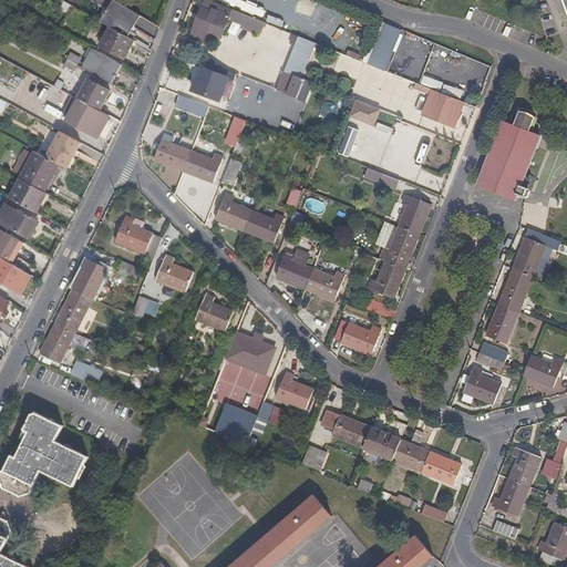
[(232,19),(232,18),(203,6),(192,37),(210,44),(218,23),(227,27),(232,19)]
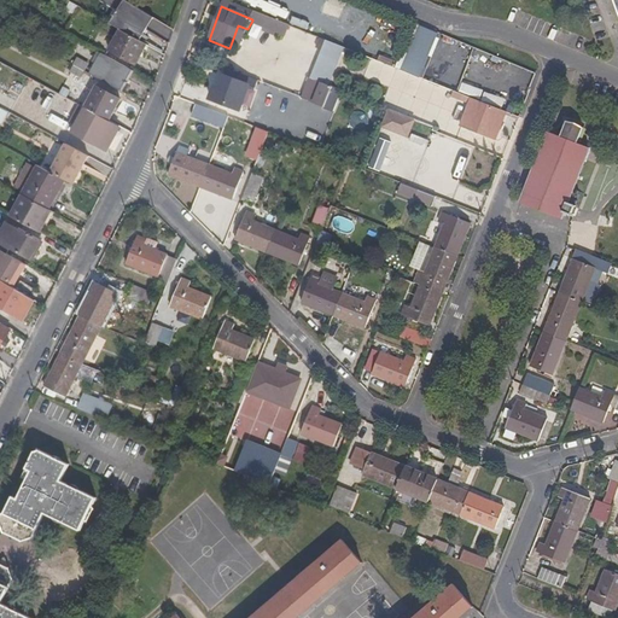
[(290,24),(255,11),(252,19),(252,21),(285,34),(290,24)]
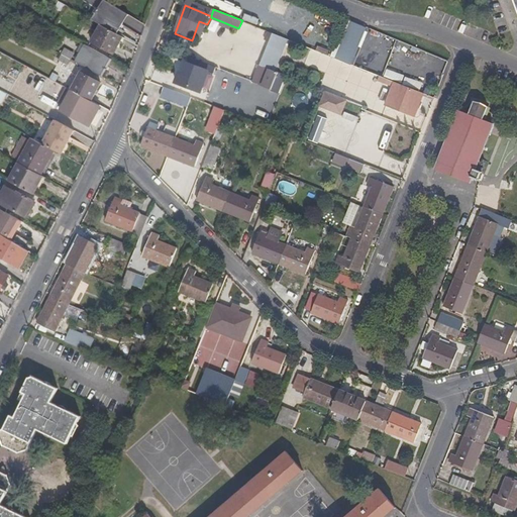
[(335,59),(352,65),(367,27),(350,21),(335,59)]
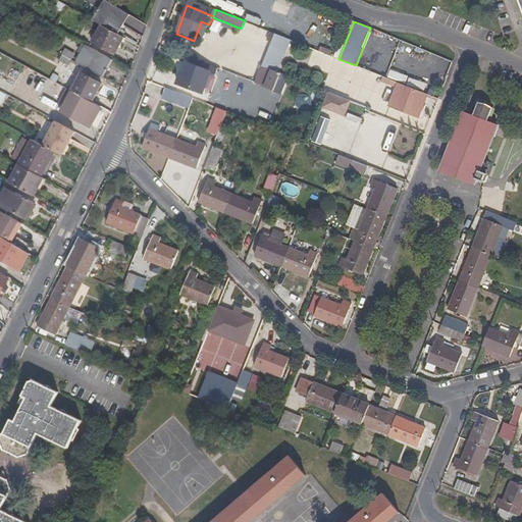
[(111,54),(115,47),(120,37),(99,24),(90,42),(111,54)]
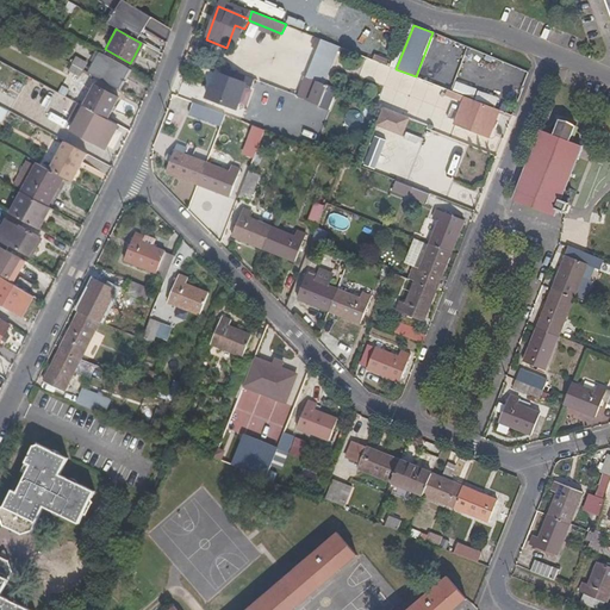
[(291,31),(288,37),(304,43),(306,36),(291,31)]
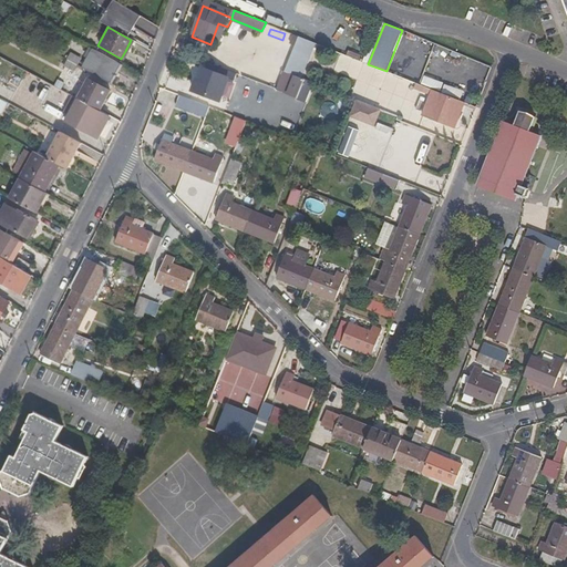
[(296,47),(285,72),(301,79),(316,43),(295,34),(290,44),(296,47)]
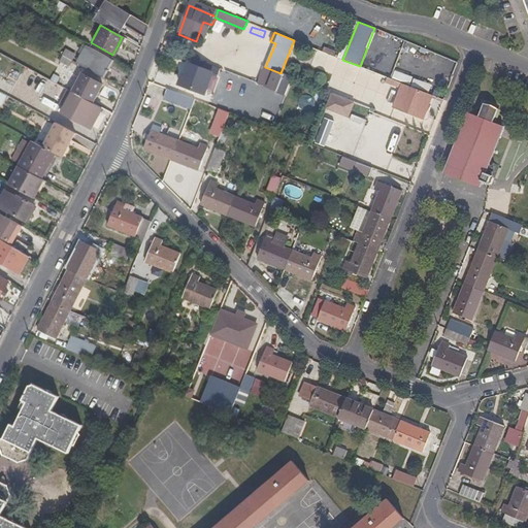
[(120,50),(125,39),(122,37),(117,47),(120,50)]
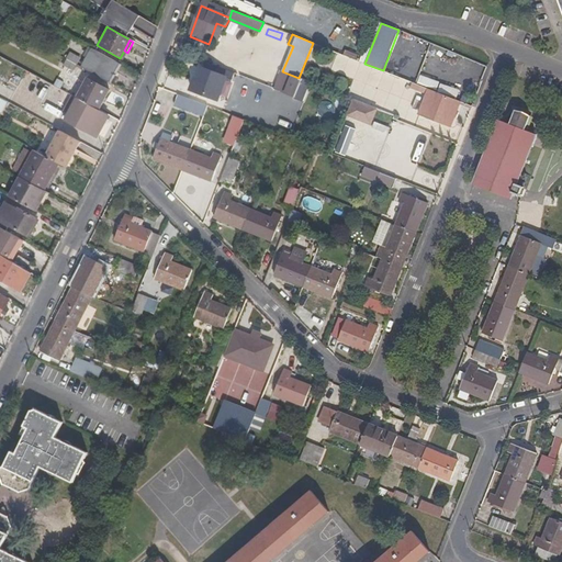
[(108,81),(117,63),(88,47),(78,65),(108,81)]
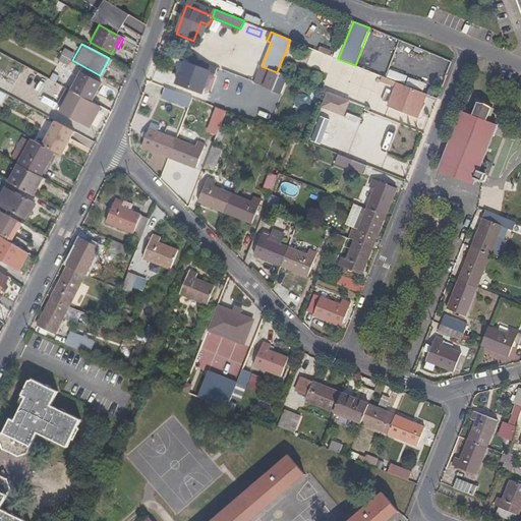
[(61,47),(58,53),(67,58),(70,52),(61,47)]
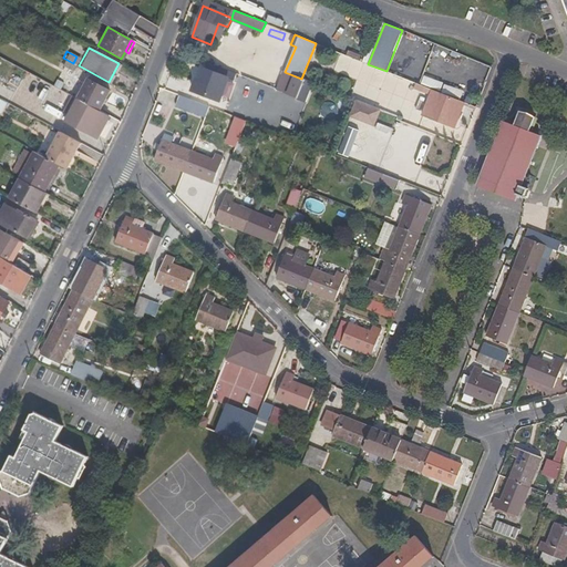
[(70,69),(73,63),(63,58),(60,63),(70,69)]
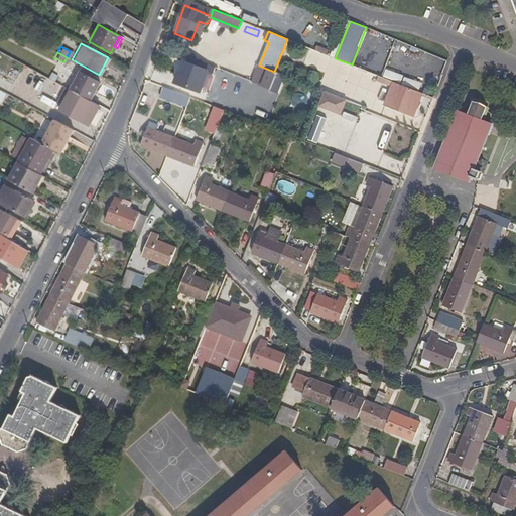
[(232,54),(227,69),(241,74),(246,59),(232,54)]
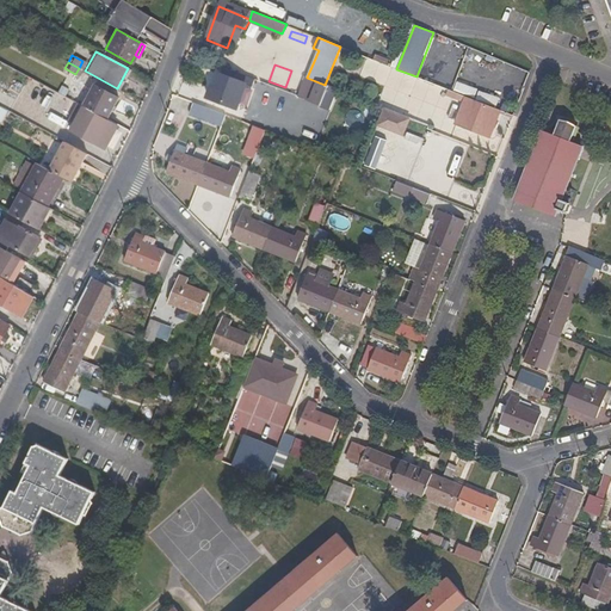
[(239,107),(247,84),(222,74),(216,88),(213,87),(208,98),(239,109),(239,107)]
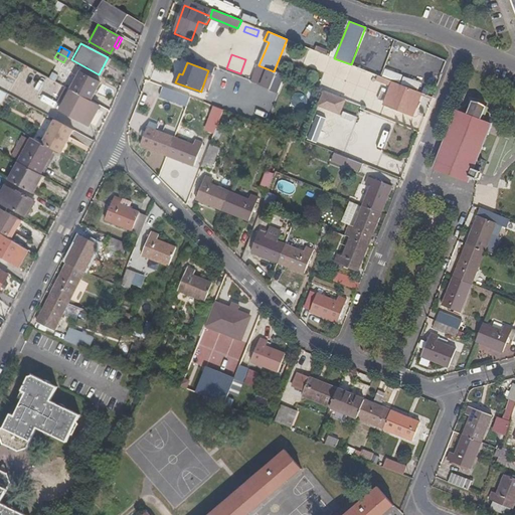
[(274,71),(259,65),(252,81),(253,83),(271,90),(277,72),(274,71)]
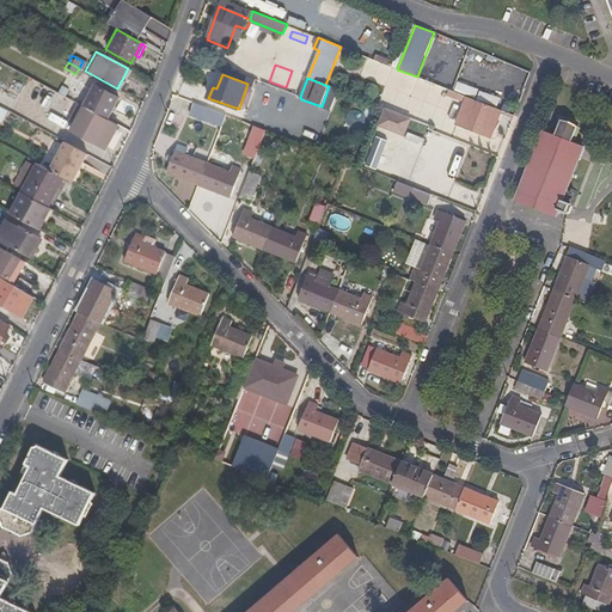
[(439,112),(447,89),(417,78),(409,101),(439,112)]
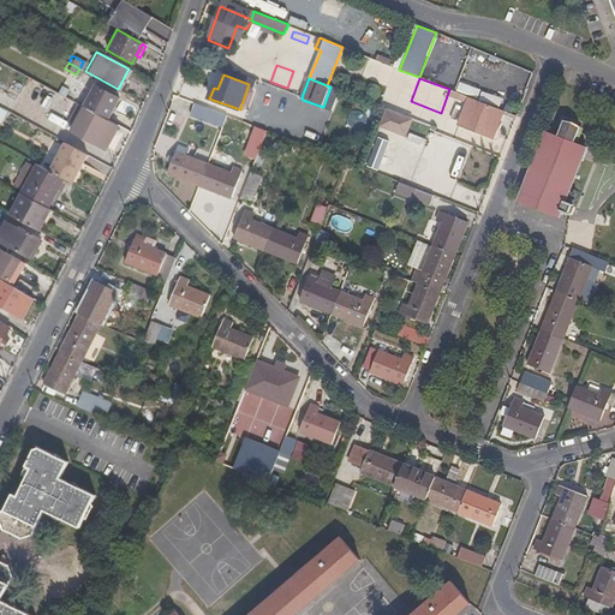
[(458,90),(478,99),(482,89),(461,82),(458,90)]
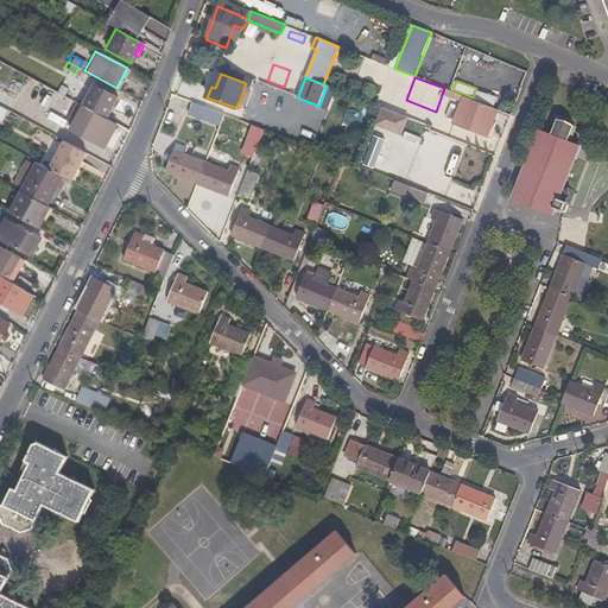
[(253,86),(246,83),(238,107),(245,109),(253,86)]
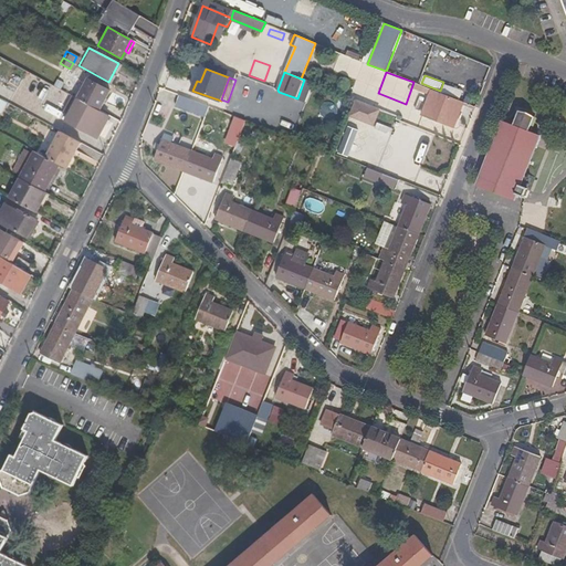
[(86,79),(76,97),(97,108),(107,90),(86,79)]
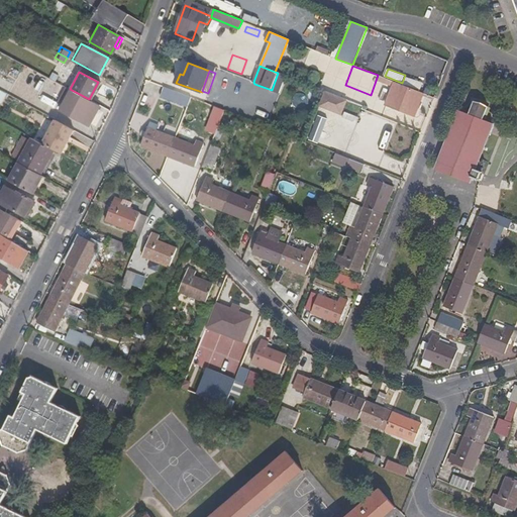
[(414,117),(423,94),(395,82),(386,106),(414,117)]
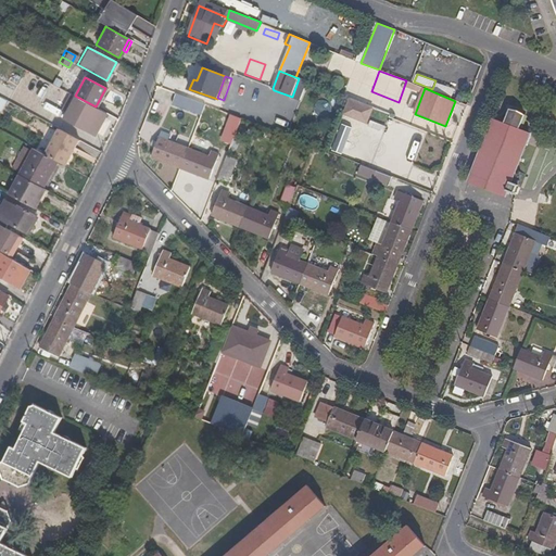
[(191,100),(177,95),(173,104),(187,111),(191,100)]
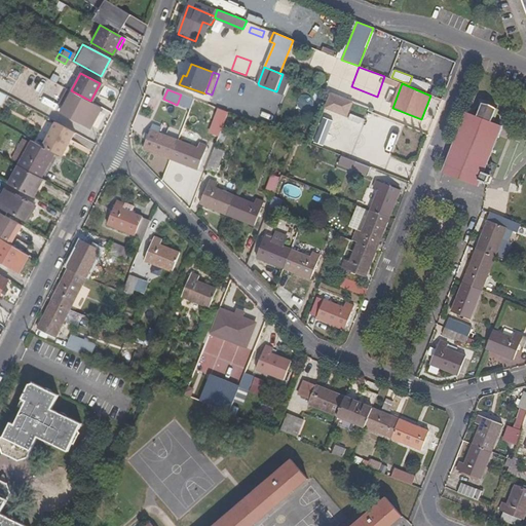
[(330,94),(315,144),(354,154),(354,153),(371,157),(373,151),(383,154),(387,139),(397,142),(402,123),(370,115),(369,119),(350,114),(354,101),(330,94)]
